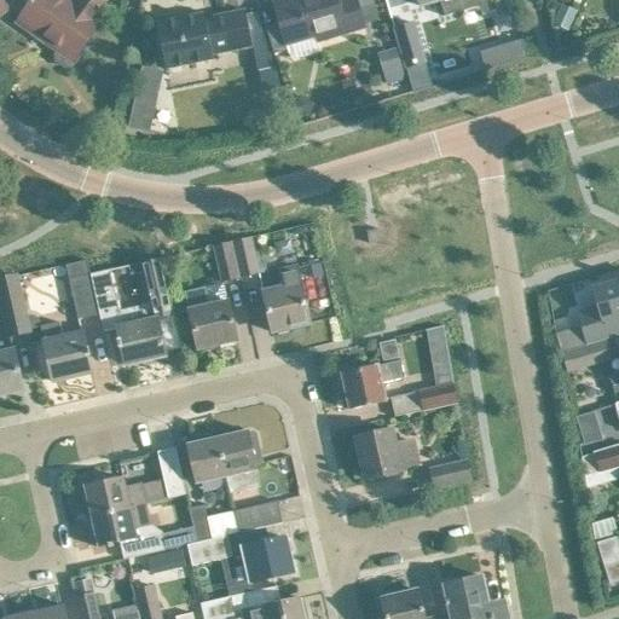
[(93,0),(73,0),(71,3),(68,0),(30,0),(30,3),(32,4),(18,24),(57,51),(55,55),(55,62),(65,69),(70,68),(102,23),(98,21),(106,9),(93,0)]
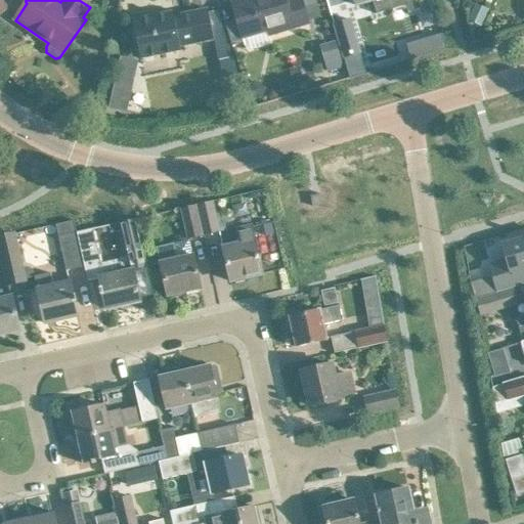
[(245,43),(243,37),(268,31),(269,35),(309,24),(301,0),(287,0),(286,0),(285,0),(241,0),(232,3),(237,19),(225,24),(232,46),(245,43)]
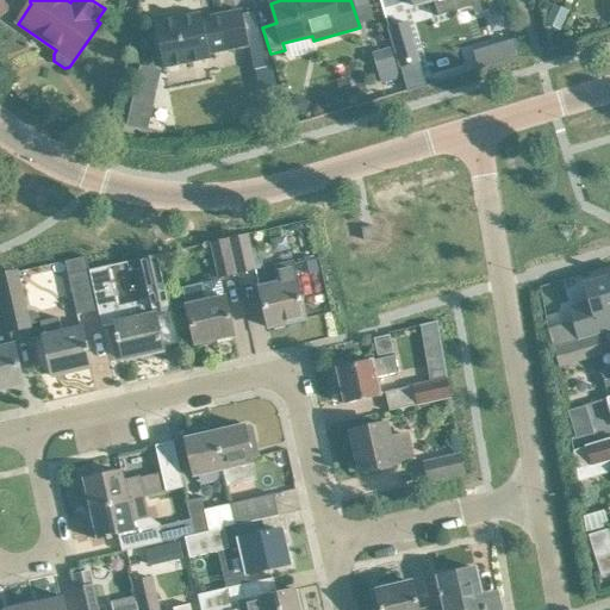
[(412,0),(415,7),(433,1),(437,17),(480,4),(479,0),(412,0)]
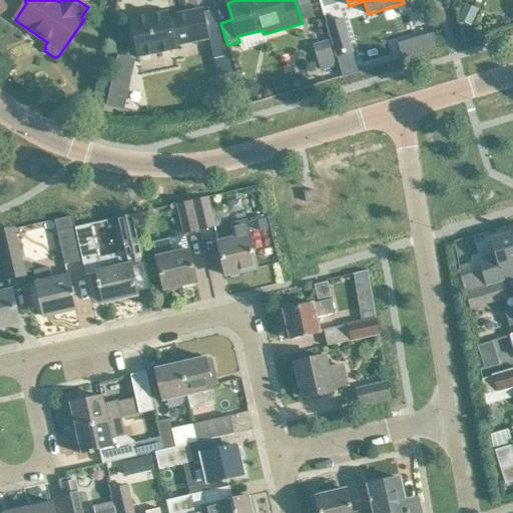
[(203,9),(188,12),(194,42),(208,40),(209,39),(204,12),(203,9)]
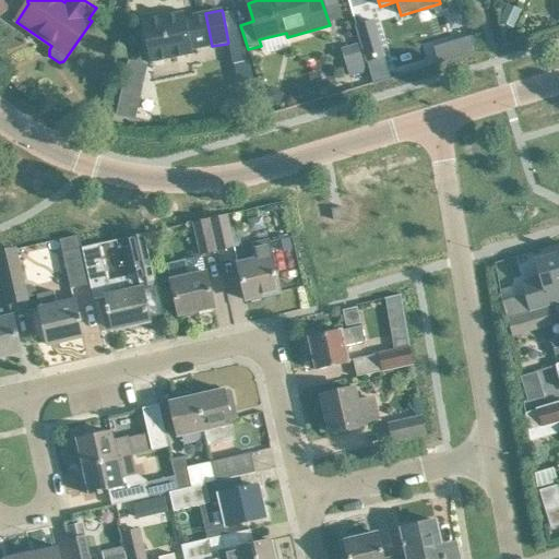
[(235,11),(223,13),(228,43),(227,44),(230,64),(227,64),(229,73),(233,72),(234,80),(230,80),(233,87),(254,83),(250,60),(235,11)]
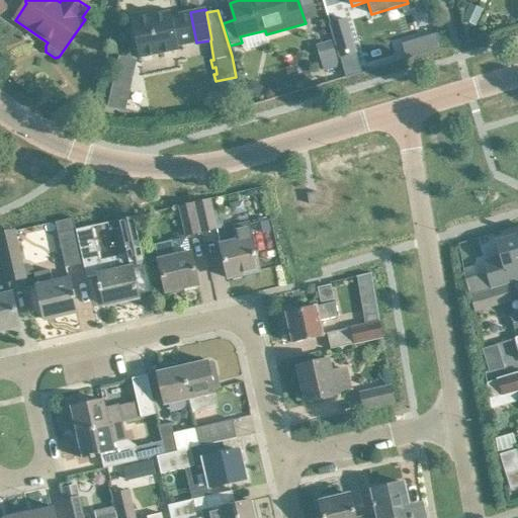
[(171,12),(132,20),(140,58),(179,51),(178,47),(183,46),(196,42),(190,12),(177,15),(172,16),(171,12)]
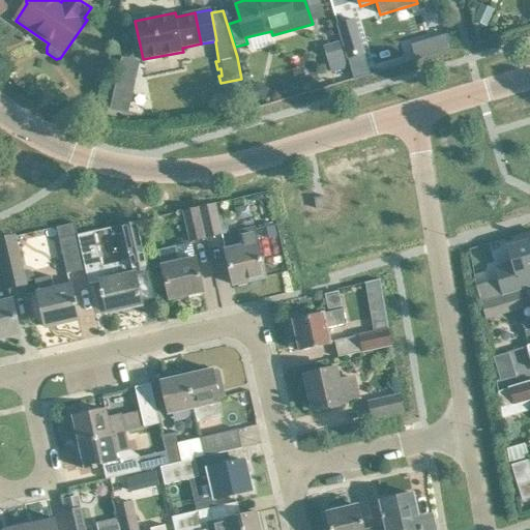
[(342,40),(346,57),(347,57),(353,77),(369,71),(363,53),(364,53),(355,21),(337,26),(342,40)]
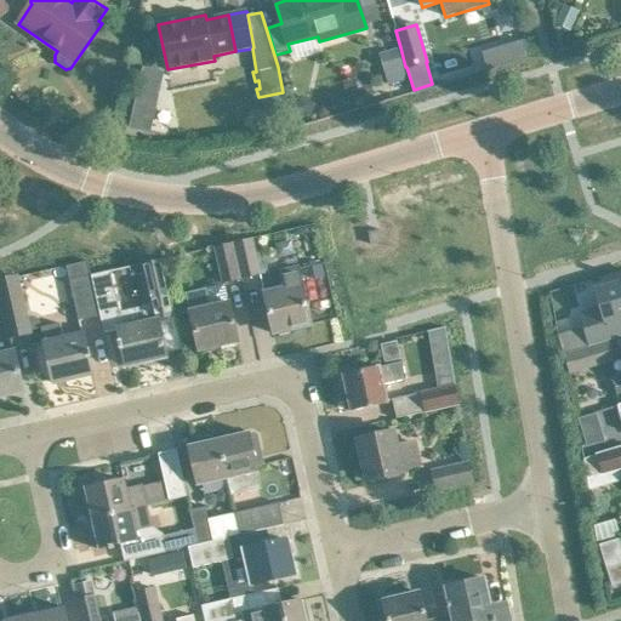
[(525,40),(483,53),(488,72),(525,60),(530,58),(525,40)]
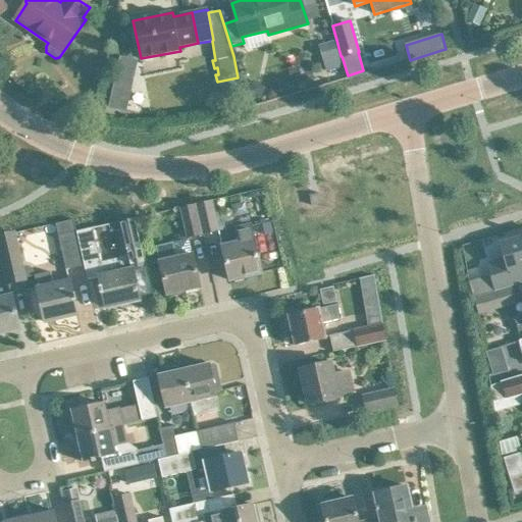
[(119,56),(108,108),(124,112),(136,60),(119,56)]
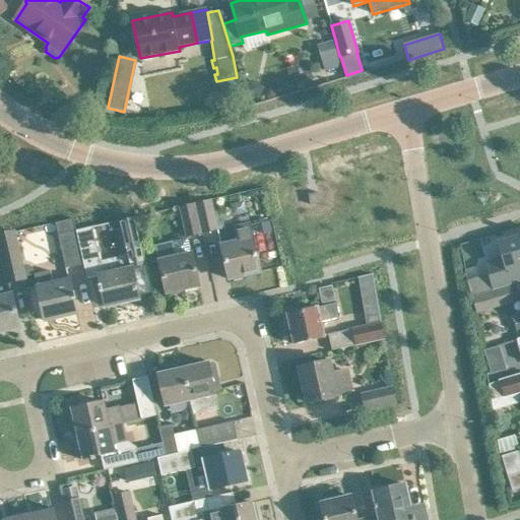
[(311,205),(321,203),(319,193),(309,195),(311,205)]
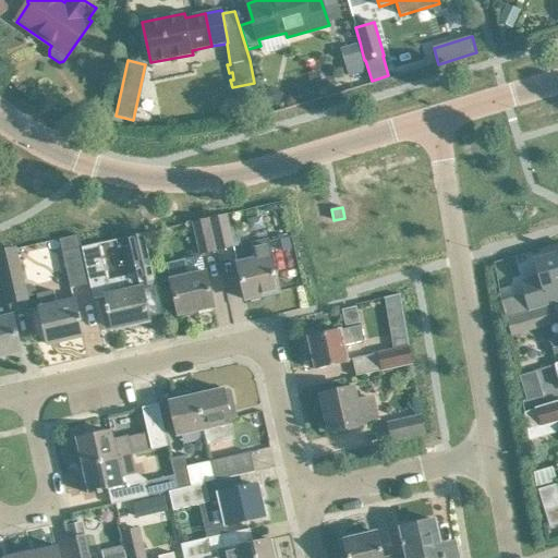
[(209,219),(217,251),(234,246),(228,215),(209,219)]
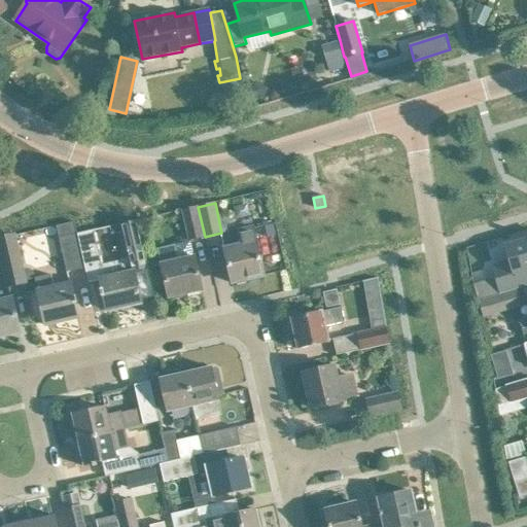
[(181,210),(186,231),(188,241),(205,237),(198,207),(181,210)]
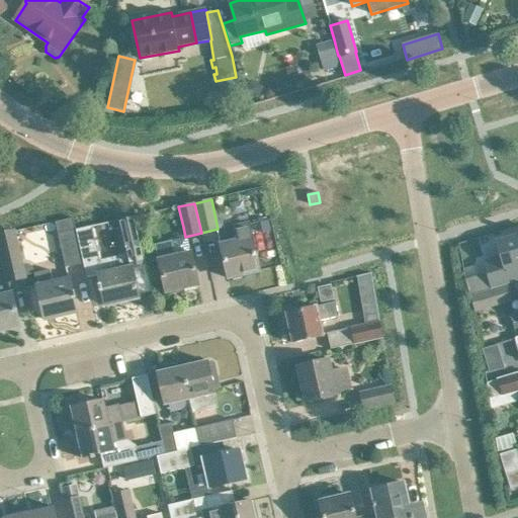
[(66,268),(83,264),(76,230),(74,218),(55,222),(66,268)]
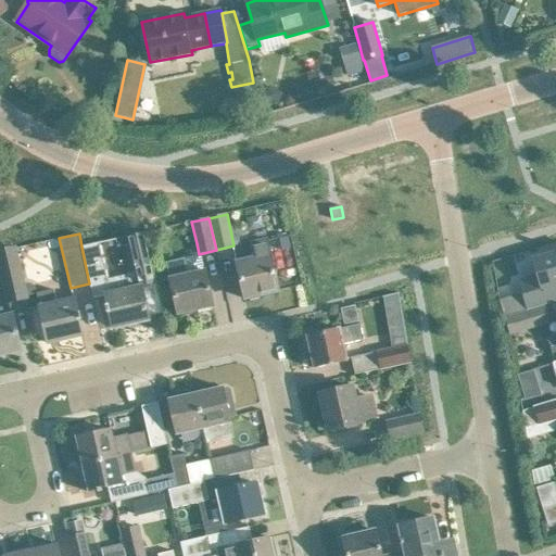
[(129,244),(133,258),(136,270),(152,267),(144,234),(128,237),(128,236),(123,238),(124,245),(129,244)]
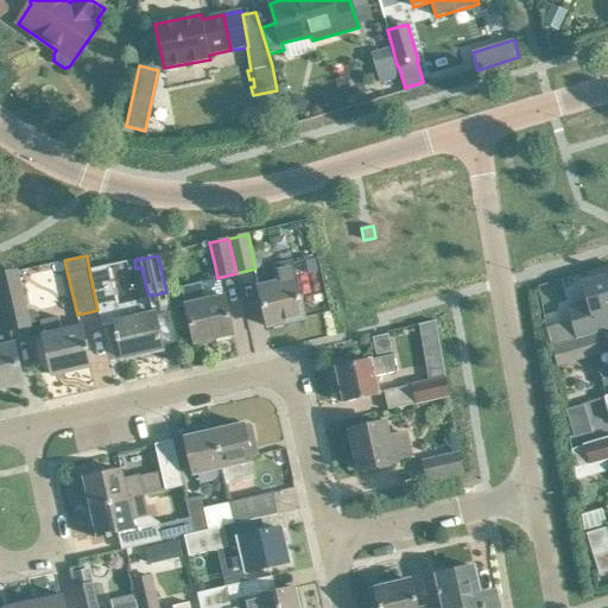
[(308,274),(318,272),(315,259),(305,261),(308,274)]
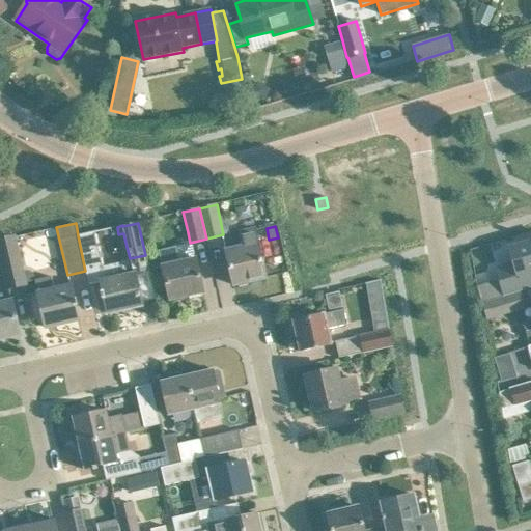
[(226,253),(233,285),(267,278),(255,230),(239,234),(242,249),(226,253)]
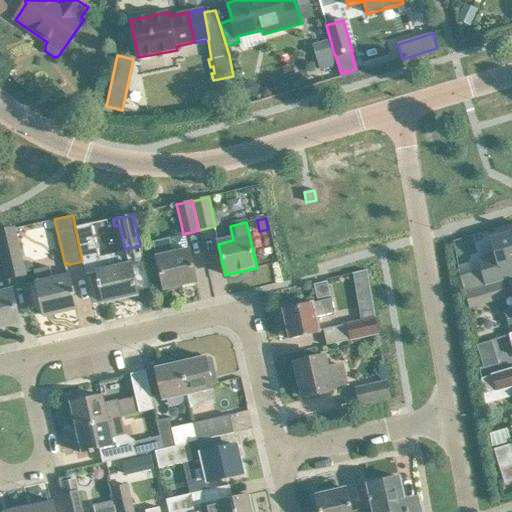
[(138,295),(133,276),(128,252),(116,255),(118,266),(103,270),(92,223),(75,227),(82,261),(83,261),(86,274),(97,271),(104,303),(138,295)]
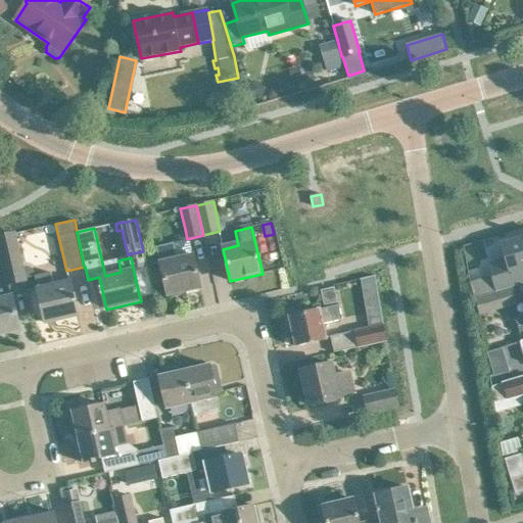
[(25,280),(13,231),(0,234),(0,244),(9,284),(25,280)]
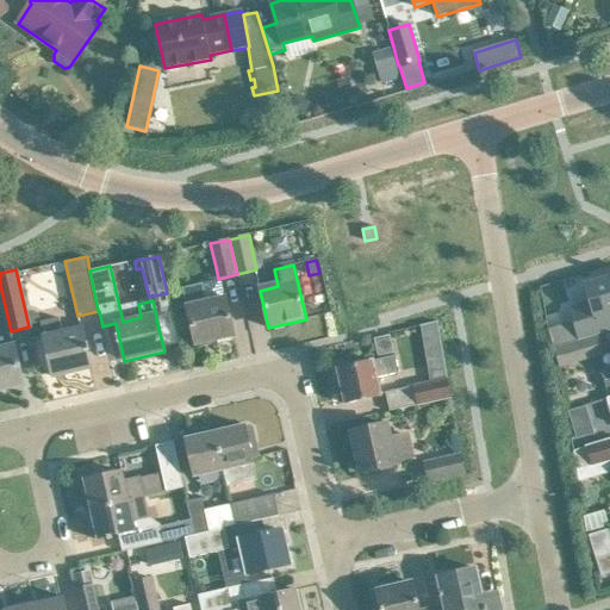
[(591,304),(571,309),(579,338),(609,329),(609,315),(609,313),(609,312),(609,278),(585,285),(591,304)]
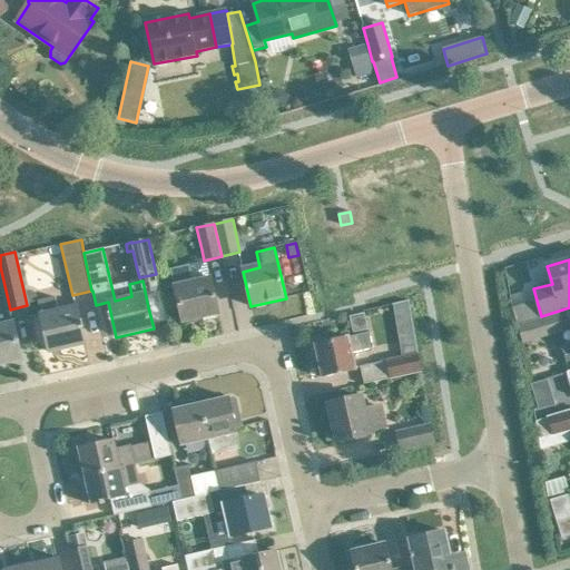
[(172,271),(183,322),(218,314),(210,279),(193,284),(189,267),(172,271)]
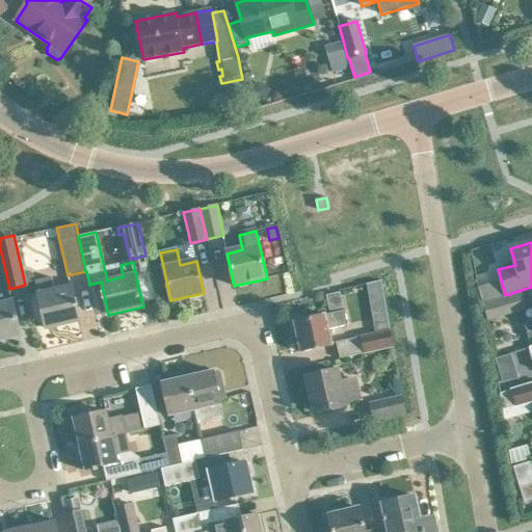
[(46,329),(79,321),(76,307),(78,306),(77,301),(75,302),(71,288),(55,291),(52,277),(35,282),(46,329)]
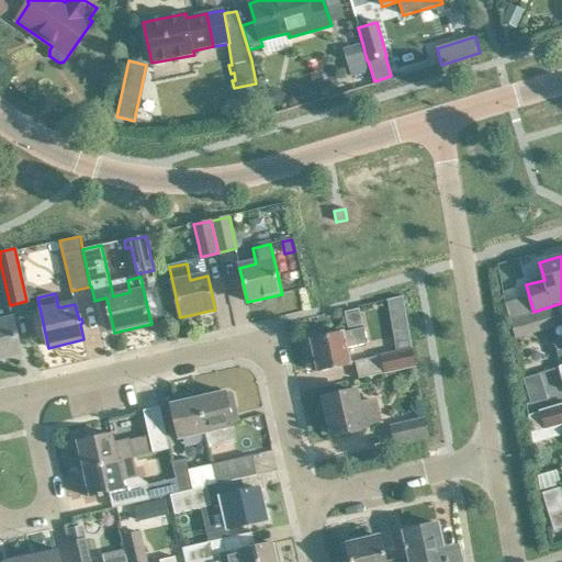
[(358,310),(345,313),(348,328),(361,325),(358,310)]
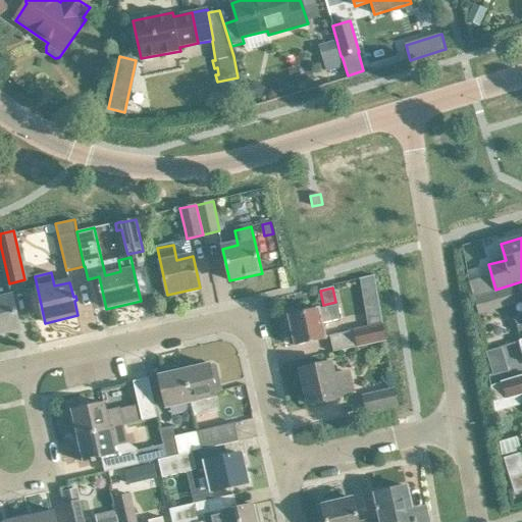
[(511,289),(494,294),(475,299),(480,314),(515,303),(511,289)]
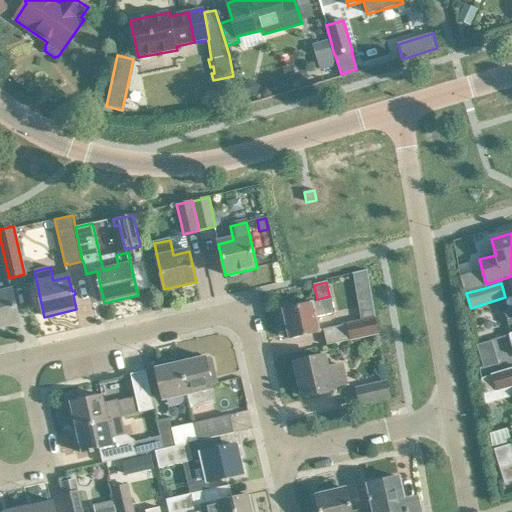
[(0,294),(0,326),(19,322),(12,292),(0,294)]
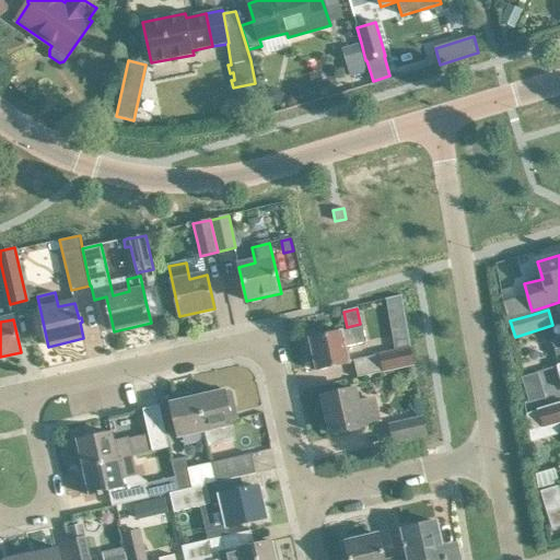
[(366,343),(362,327),(310,339),(317,371),(338,366),(350,363),(347,348),(366,343)]
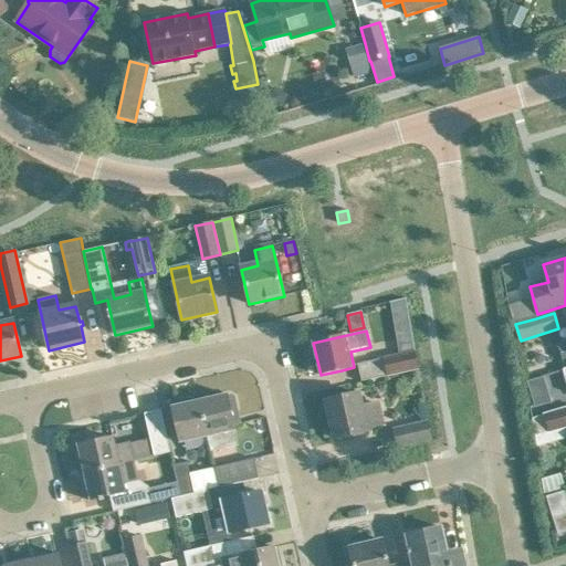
[(133,353),(136,364),(156,358),(153,347),(133,353)]
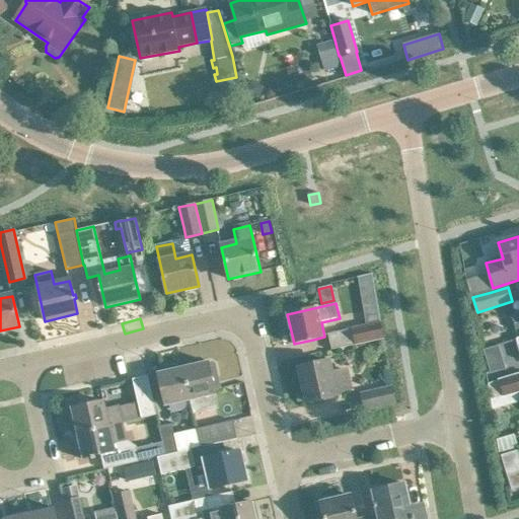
[(383,339),(379,322),(328,335),(332,350),(383,339)]
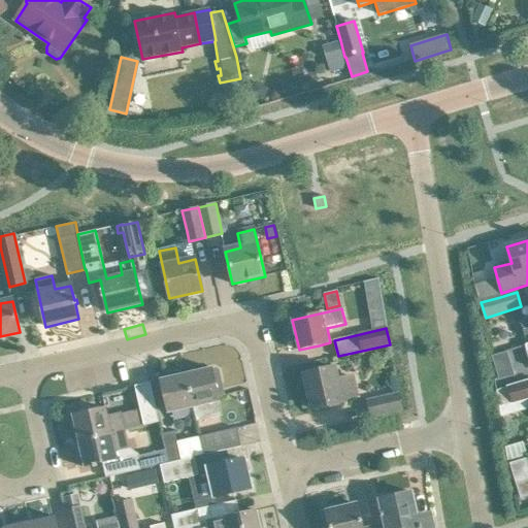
[(334,367),(304,374),(311,409),(330,405),(330,401),(337,400),(337,403),(342,402),(341,399),(358,395),(354,376),(337,381),(334,367)]
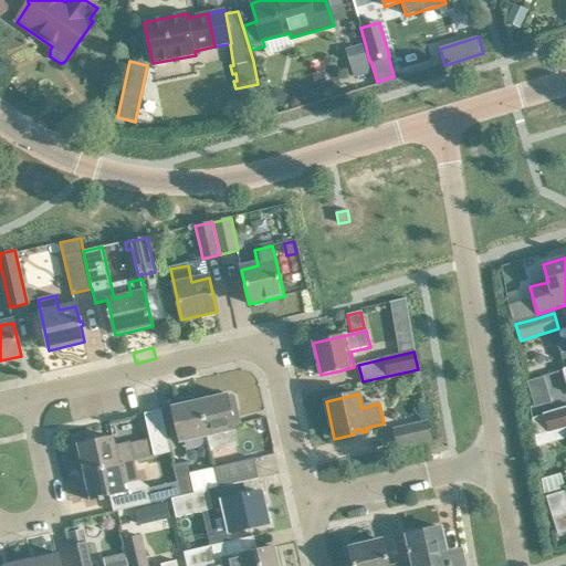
[(208,437),(207,437),(211,452),(238,447),(230,412),(234,411),(237,409),(233,397),(231,396),(227,397),(227,395),(199,400),(208,437)]
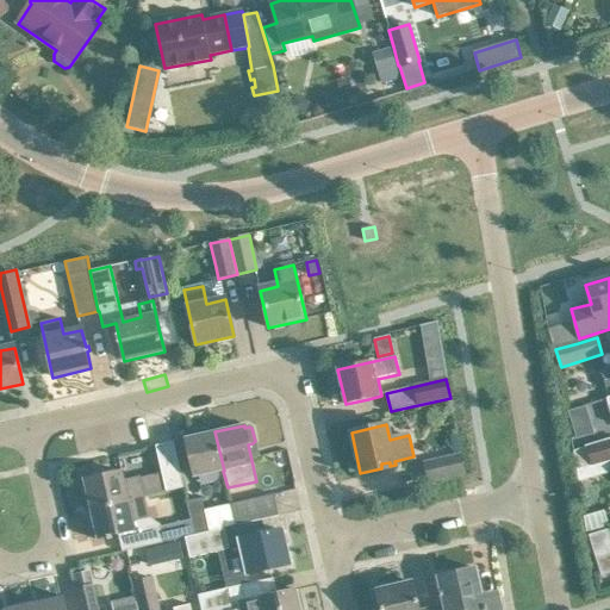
[(194,478),(223,471),(224,471),(215,431),(185,439),(194,478)]
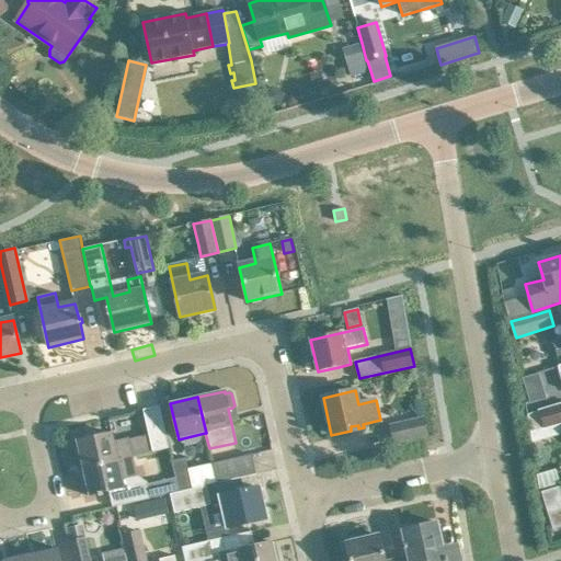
[(414,400),(418,420),(391,426),(395,443),(426,436),(423,419),(424,419),(421,399),(414,400)]
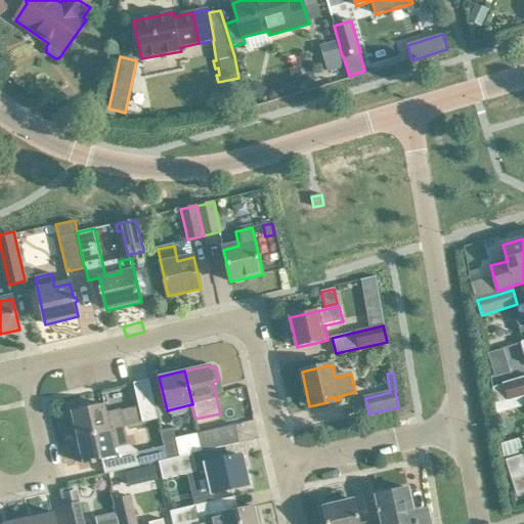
[(523,378),(504,385),(492,388),(495,403),(523,395),(523,378)]
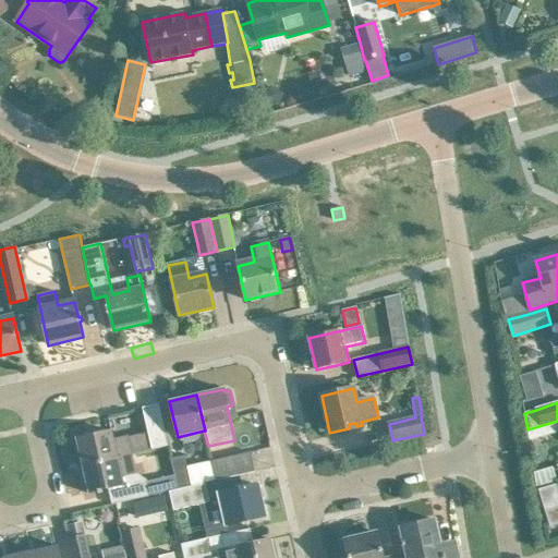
[(142,409),(147,429),(152,450),(168,446),(159,404),(142,409)]
